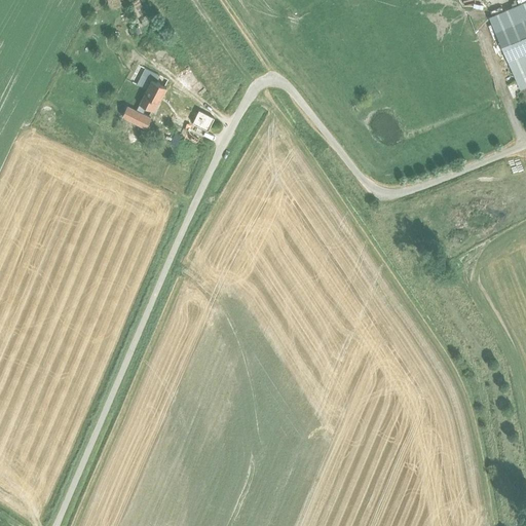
[(525,2),(490,19),(519,85),(525,81),(525,80),(525,78),(525,77),(525,2)]
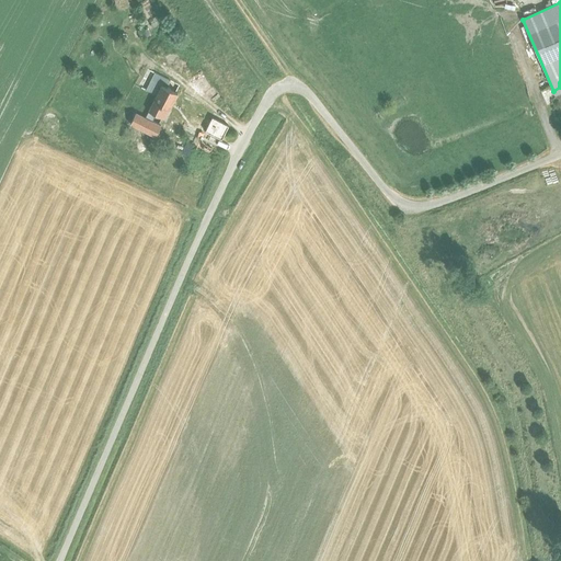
[(151,60),(161,64),(169,39),(159,36),(151,60)]
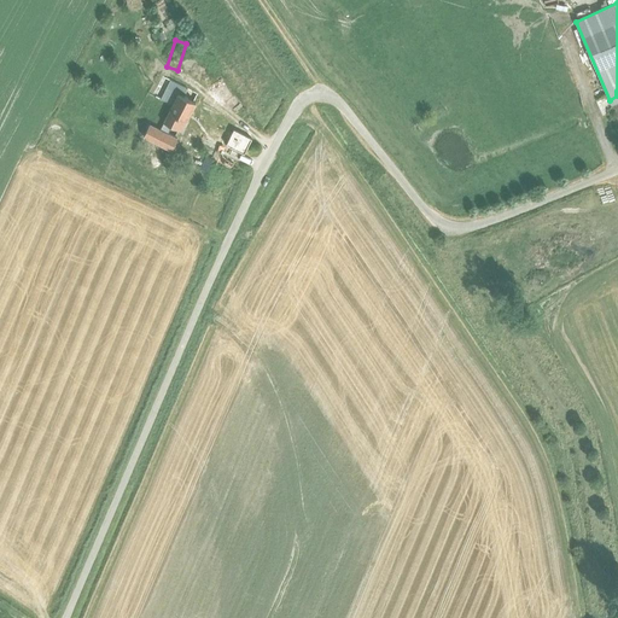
[(178,138),(196,100),(174,93),(158,124),(178,138)]
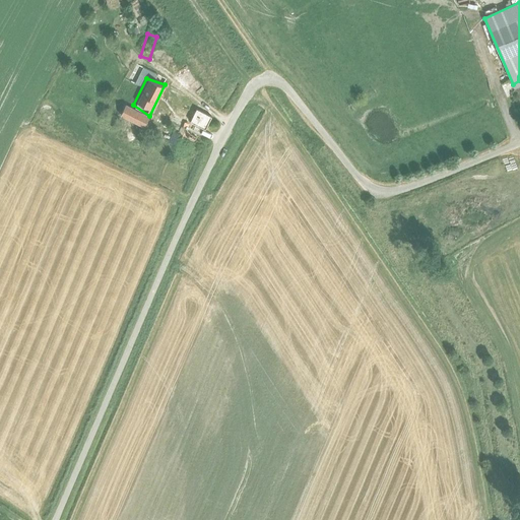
[(208,126),(214,113),(198,106),(192,119),(208,126)]
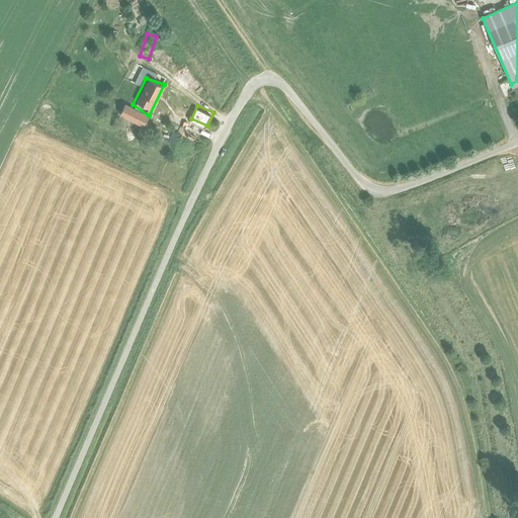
[(174,142),(179,133),(164,125),(162,131),(171,135),(168,139),(174,142)]
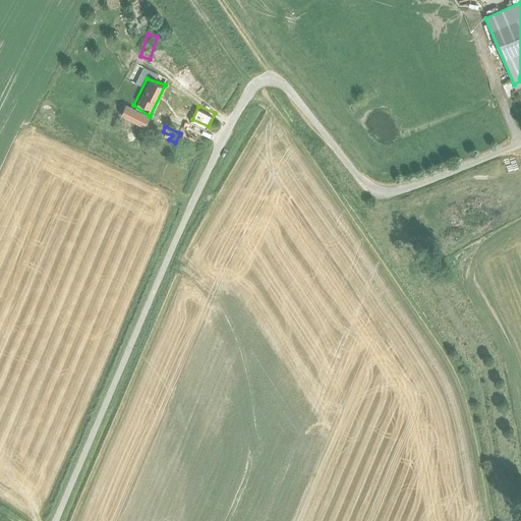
[(185,131),(183,135),(193,141),(196,136),(185,131)]
